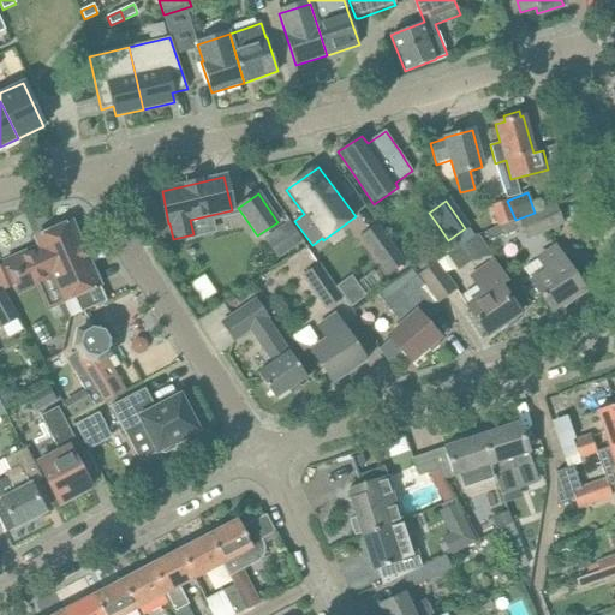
[(491,208),(497,227),(500,226),(513,221),(507,202),(491,208)]
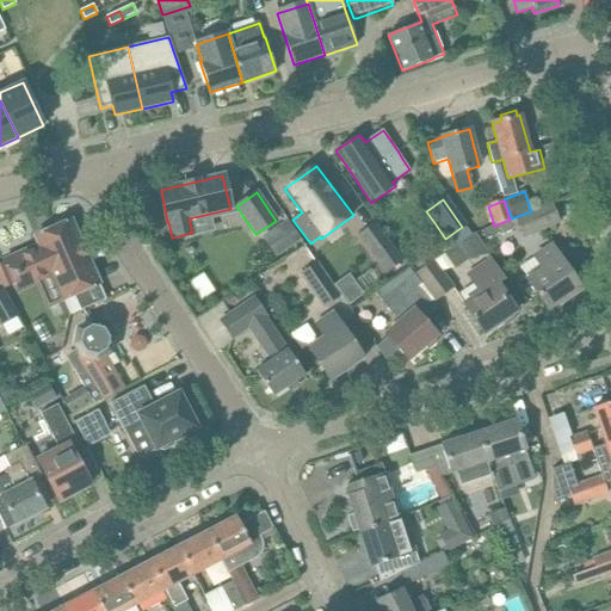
[(550,204),(516,218),(523,236),(557,222),(550,204)]
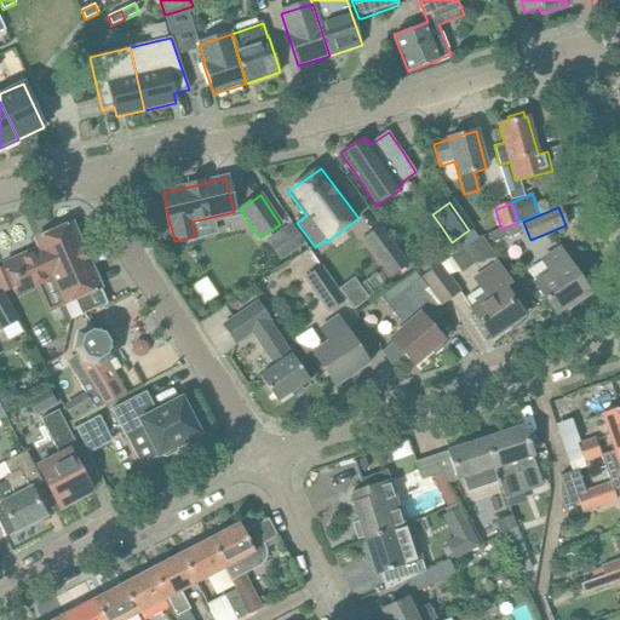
[(403,262),(375,222),(360,234),(388,273),(403,262)]
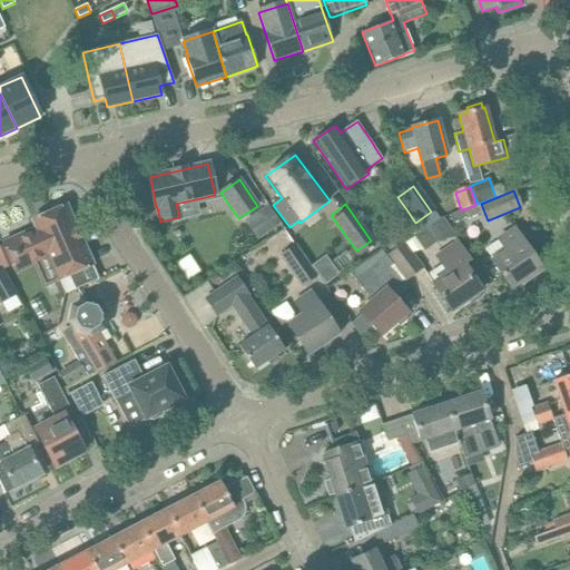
[(12,264),(17,272),(49,258),(65,294),(99,279),(66,206),(32,220),(36,228),(3,243),(3,244),(0,245),(0,263),(2,269),(12,264)]
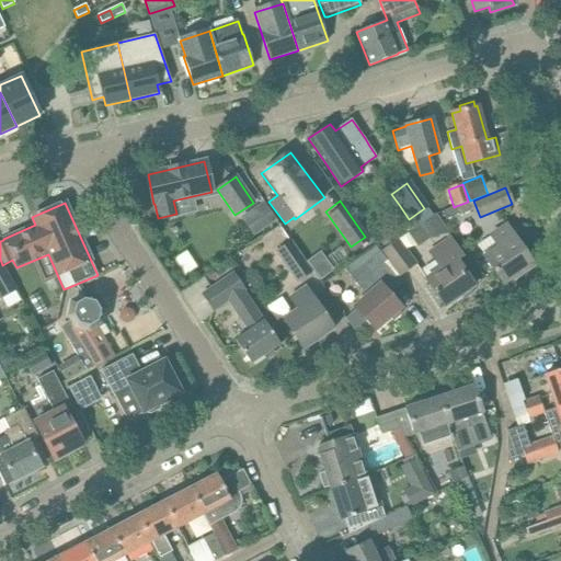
[(260,229),(275,219),(264,204),(250,214),(260,229)]
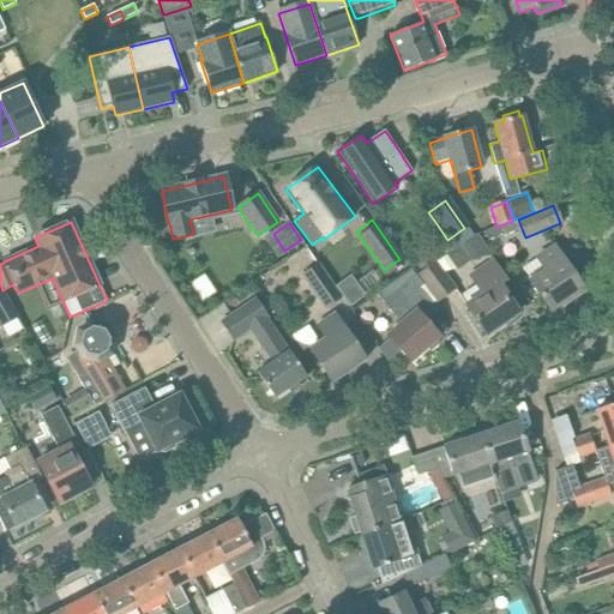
[(488,241),(503,234),(499,226),(497,227),(485,233),(488,241)]
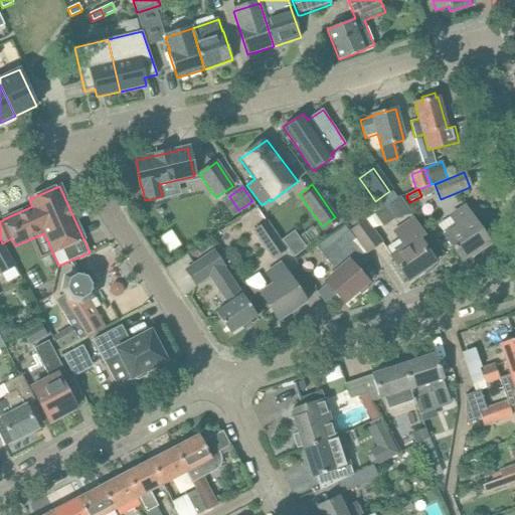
[(399,198),(374,215),(382,226),(383,227),(396,218),(409,216),(411,215),(399,198)]
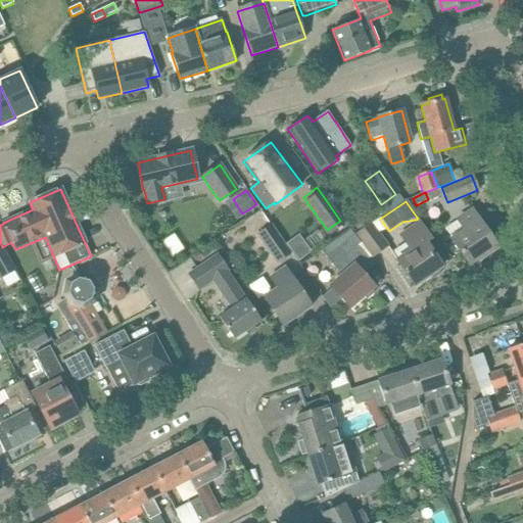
[(472,210),(458,220),(465,231),(452,240),(470,267),(496,248),(472,210)]
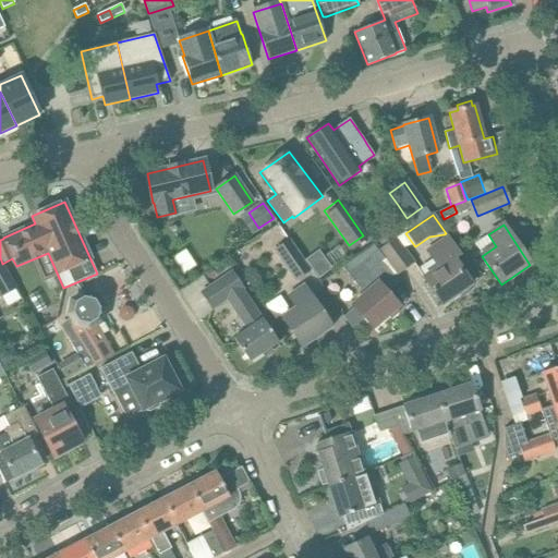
[(424,277),(443,304),(471,286),(455,261),(461,255),(448,238),(428,251),(439,267),(424,277)]
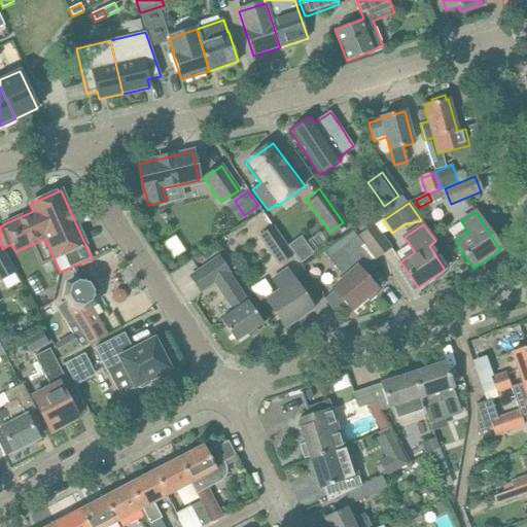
[(375,226),(360,237),(375,258),(389,247),(375,226)]
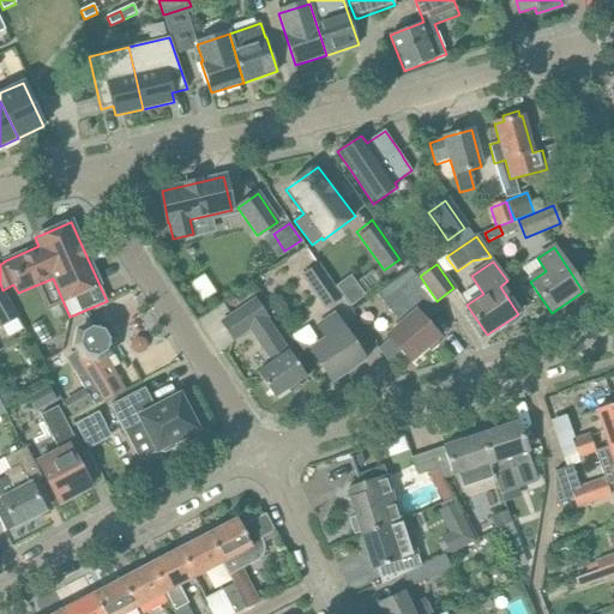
[(324,307),(339,296),(319,266),(302,277),(324,307)]
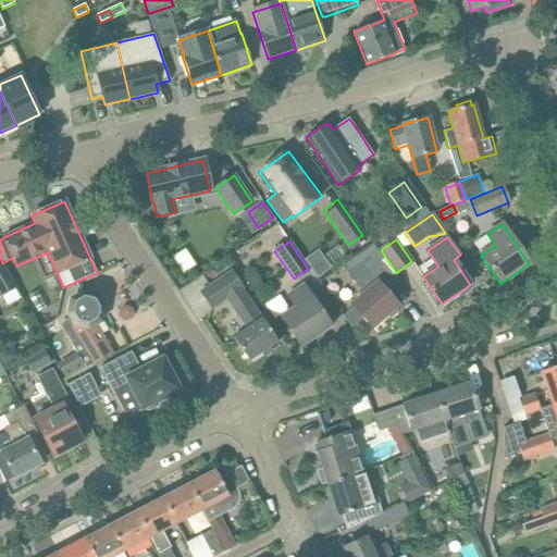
[(341,265),(364,294),(351,305),(371,327),(398,305),(386,292),(398,282),(369,247),(341,265)]
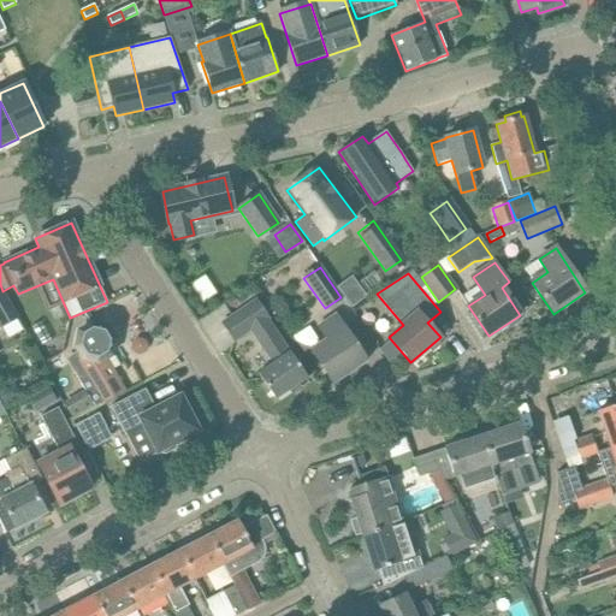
[(0,326),(0,327),(17,318),(3,292),(0,294),(0,326)]
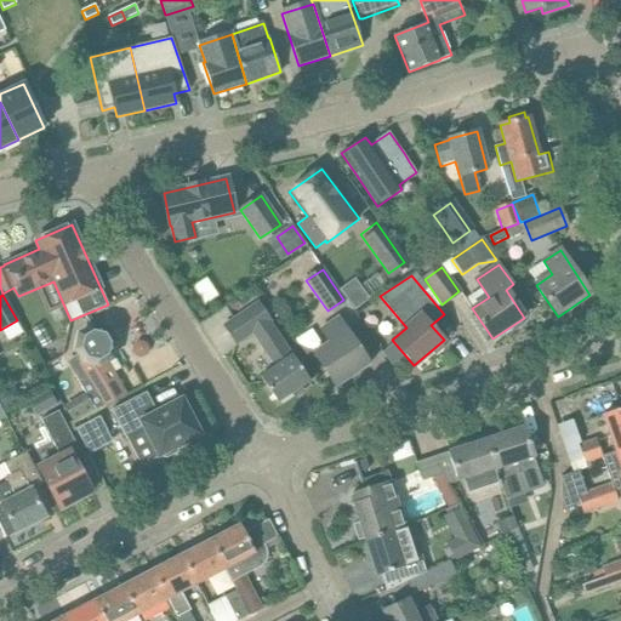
[(226,326),(237,343),(269,322),(257,305),(226,326)]
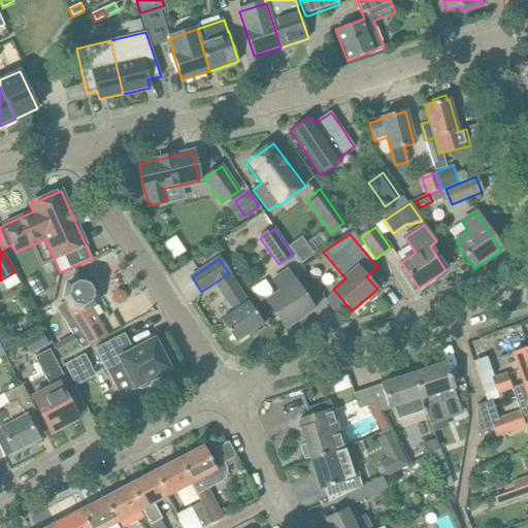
[(266,300),(286,329),(314,310),(287,270),(273,279),(281,291),(266,300)]
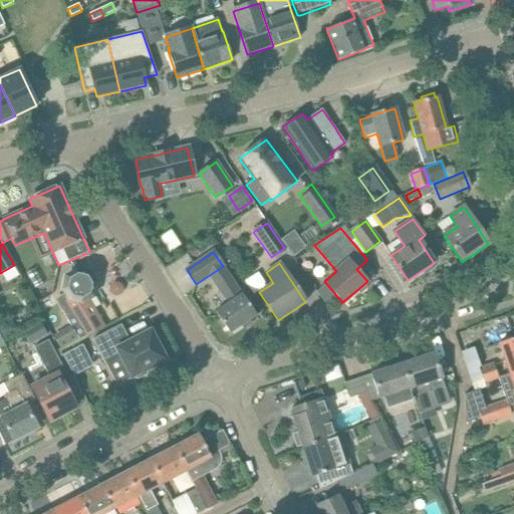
[(103,327),(86,300),(91,297),(94,285),(88,274),(76,271),(66,277),(63,291),(68,300),(63,303),(85,337),(103,327)]
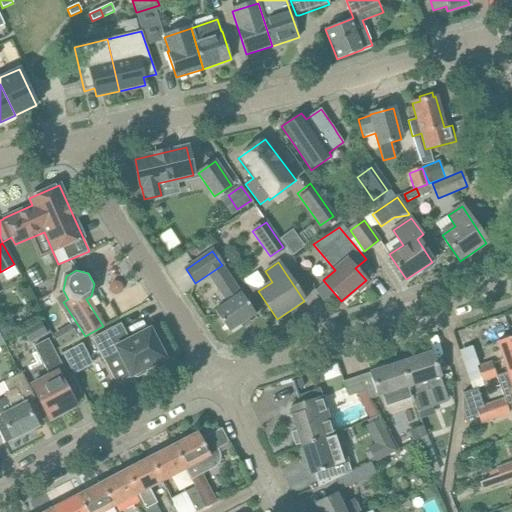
[(240,294),(232,281),(227,274),(214,283),(227,302),(214,311),(229,332),(255,314),(241,293),(240,294)]
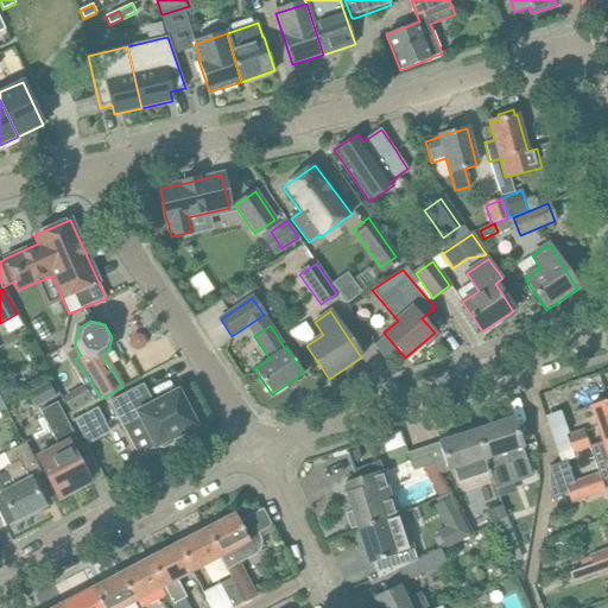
[(49,384),(27,394),(36,409),(56,397),(49,384)]
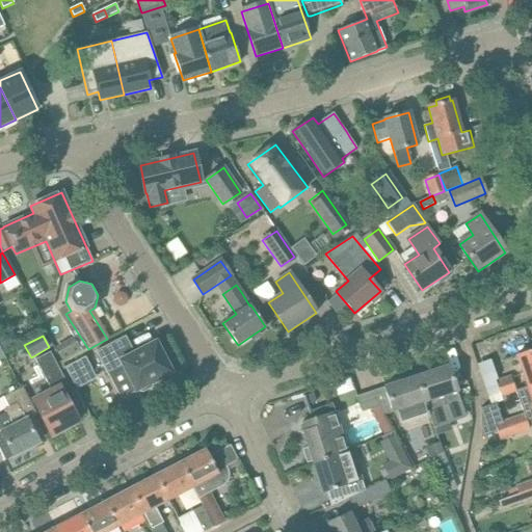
[(134,352),(125,336),(95,351),(108,376),(123,369),(135,393),(137,392),(142,393),(152,388),(153,383),(173,373),(156,341),(134,352)]
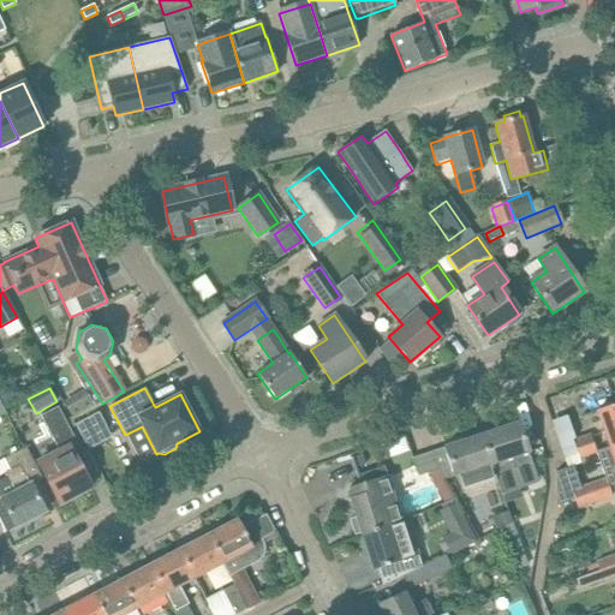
[(72,415),(96,407),(91,390),(67,398),(72,415)]
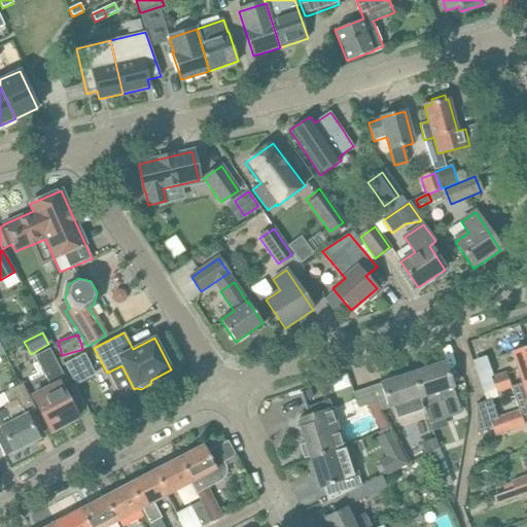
[(523,384),(526,382),(526,346),(512,352),(523,384)]
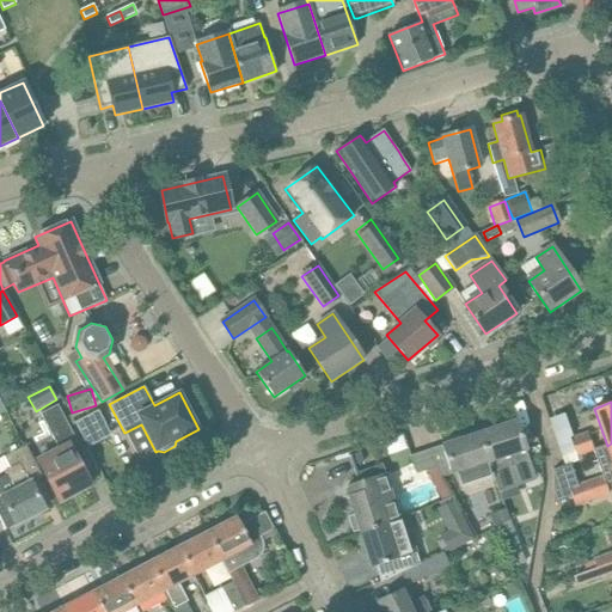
[(59,450),(37,461),(59,502),(91,485),(83,470),(90,466),(57,405),(40,414),(59,450)]
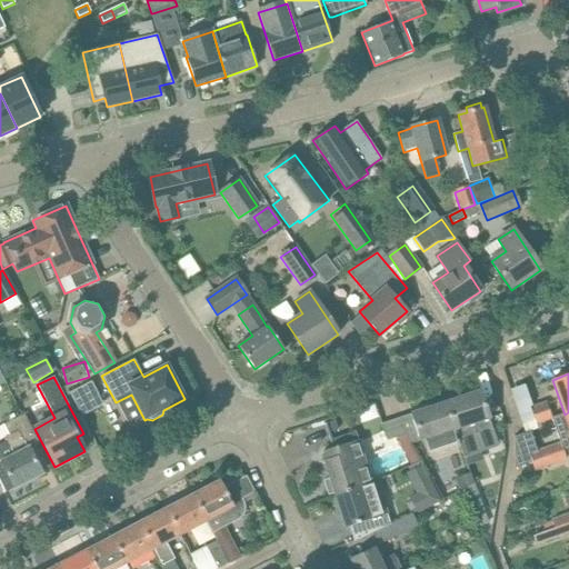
[(72,389),(83,415),(106,406),(96,380),(72,389)]
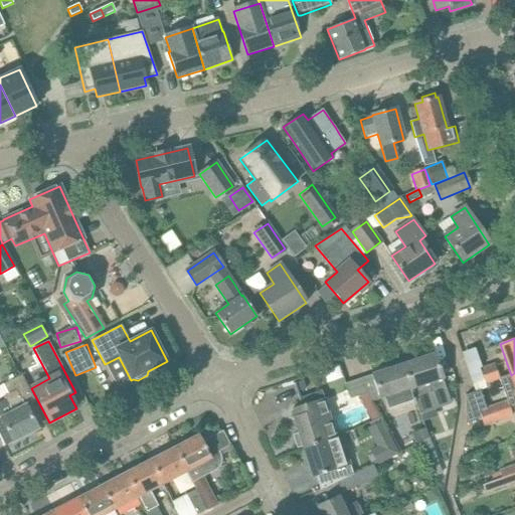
[(417,406),(420,415),(436,409),(426,384),(443,379),(434,354),(402,364),(417,406)]
